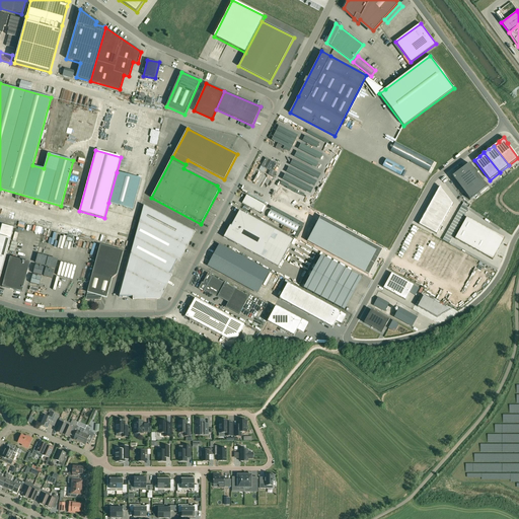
[(269,160),(264,167),(269,170),(273,162),(269,160)]
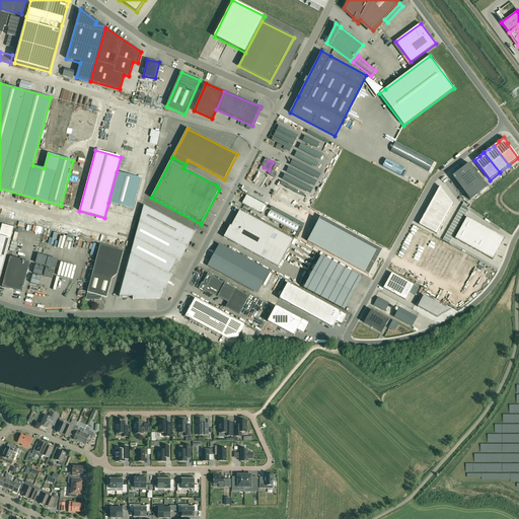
[(488,187),(469,163),(452,176),(470,200),(488,187)]
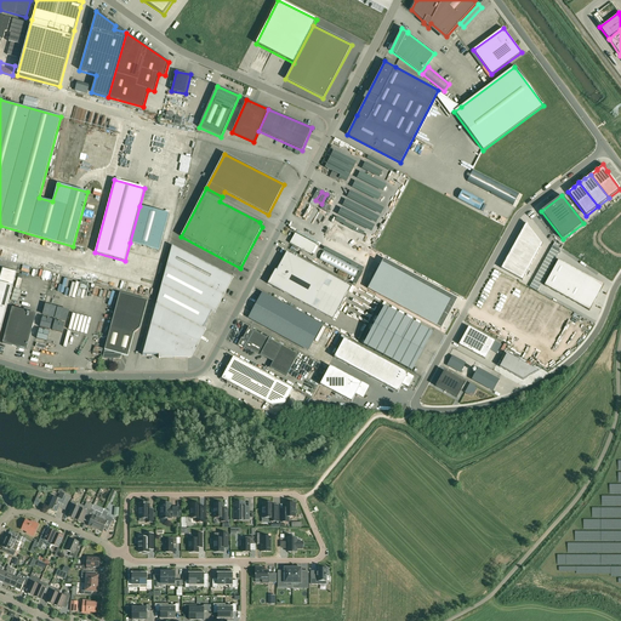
[(140,206),(131,243),(159,250),(169,214),(140,206)]
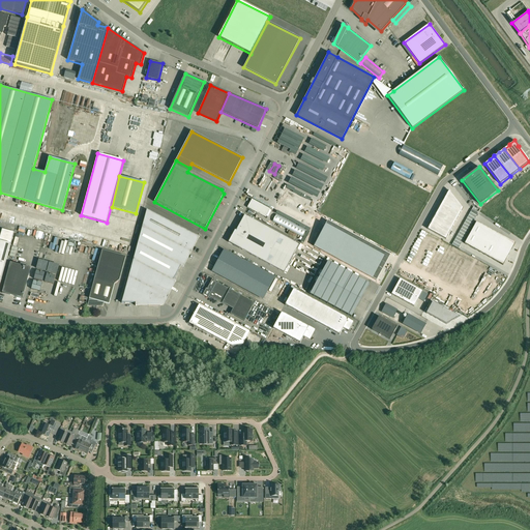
[(449,190),(428,229),(446,239),(463,208),(449,190)]
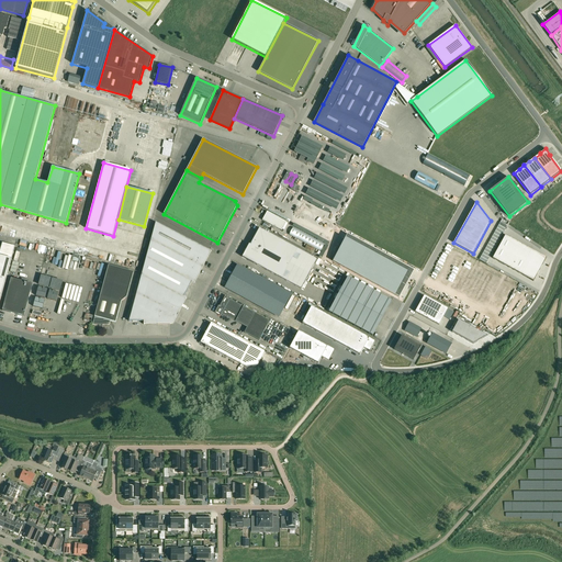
[(282,231),(287,222),(267,212),(262,221),(282,231)]
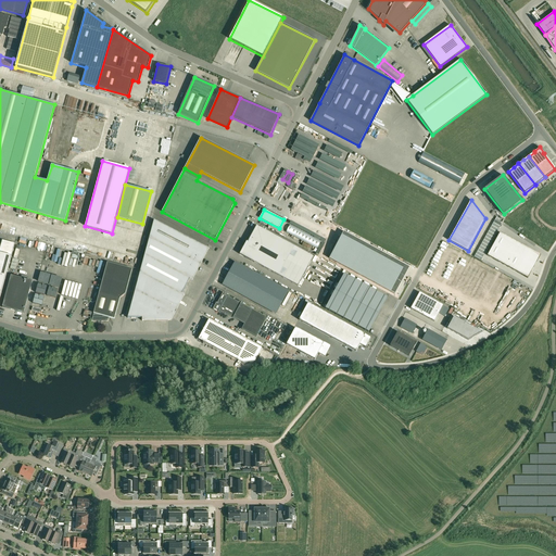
[(496,217),(474,257),(481,261),(502,224),(500,223),(501,219),(496,217)]
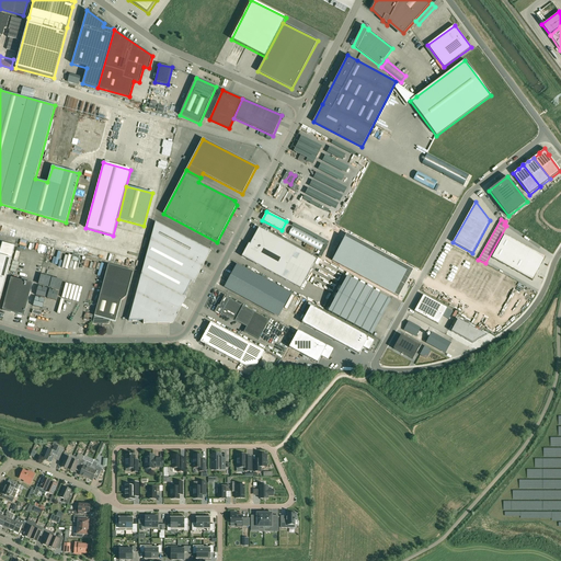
[(151,240),(203,267),(210,251),(156,221),(151,240)]
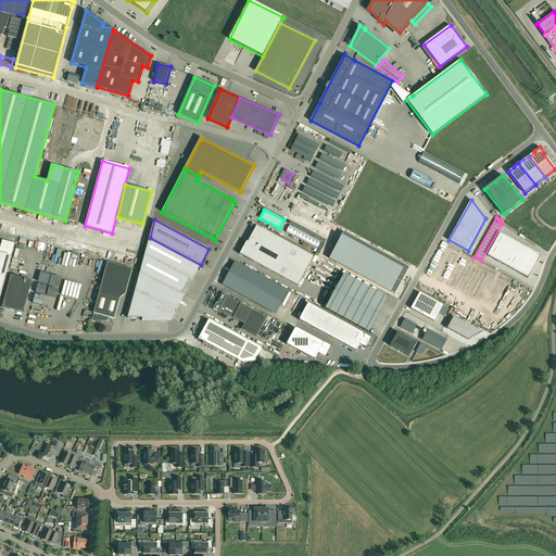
[(286,232),(317,249),(321,241),(290,225),(286,232)]
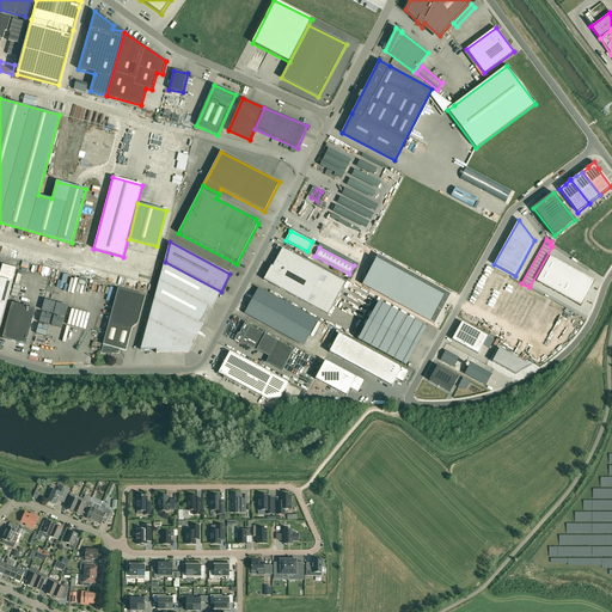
[(328,314),(346,282),(282,249),(273,267),(271,267),(264,280),(328,314)]
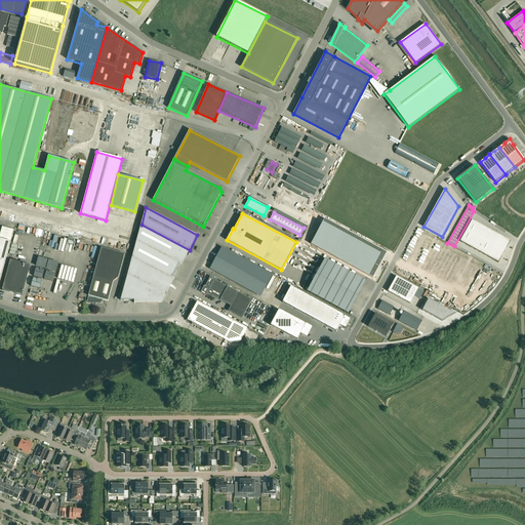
[(472,219),(460,241),(498,263),(511,241),(472,219)]
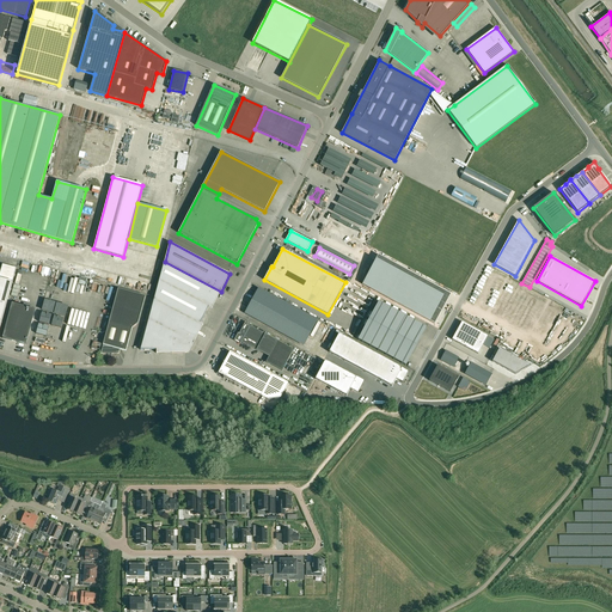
[(208,308),(213,300),(215,301),(221,292),(165,262),(159,283),(208,308)]
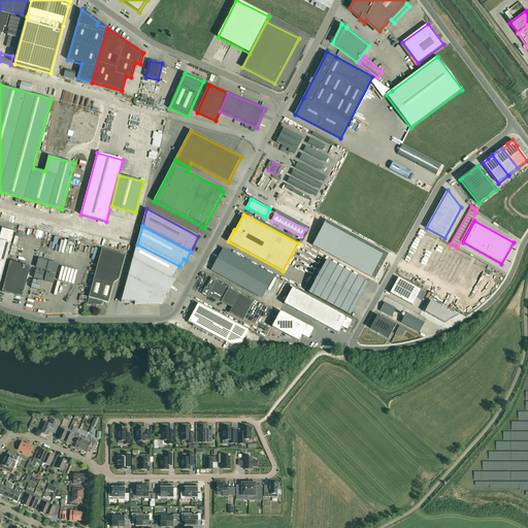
[(0,235),(0,283),(10,243),(13,231),(2,228),(0,235)]
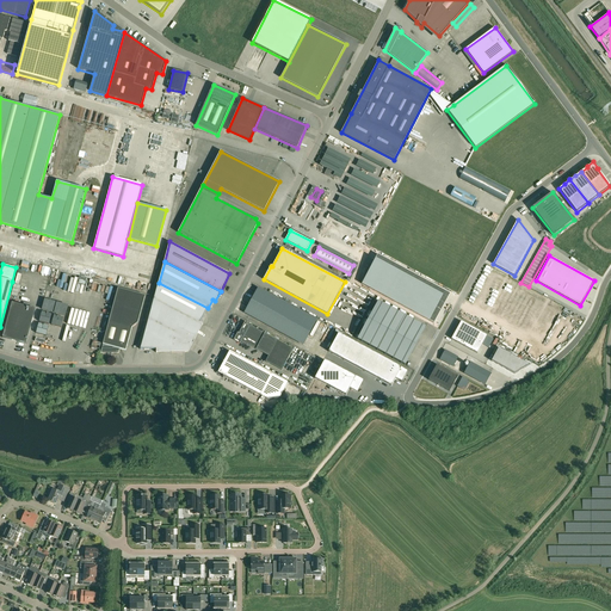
[(208,308),(159,283),(154,302),(199,325),(208,308)]
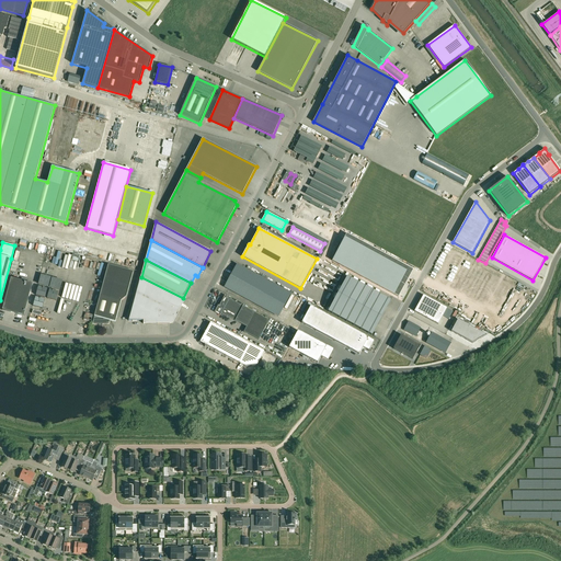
[(115,322),(121,300),(126,297),(134,272),(109,265),(100,295),(94,317),(92,323),(92,324),(110,324),(109,323),(110,320),(115,322)]
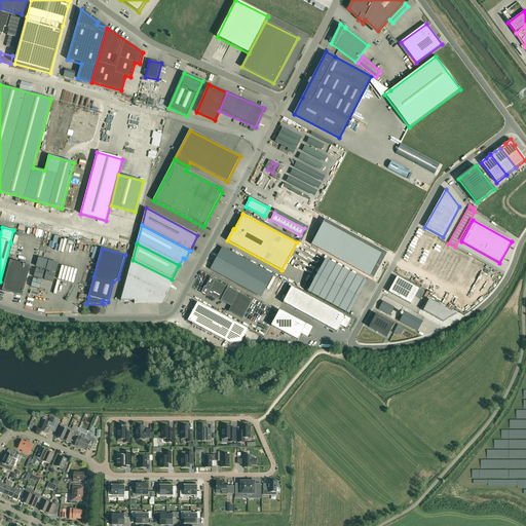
[(221,274),(261,297),(272,276),(223,249),(215,264),(224,269),(221,274)]
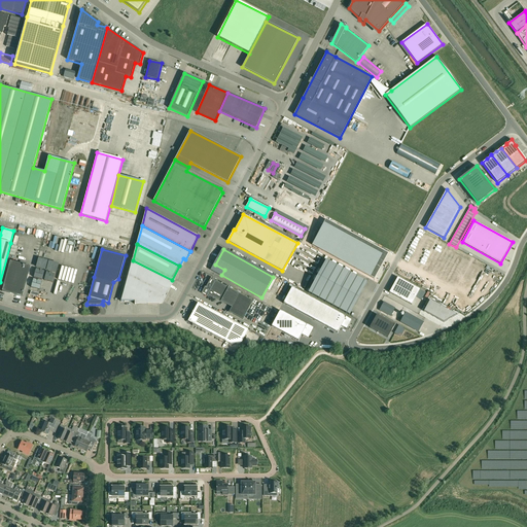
[(308,293),(349,315),(367,282),(326,259),(308,293)]
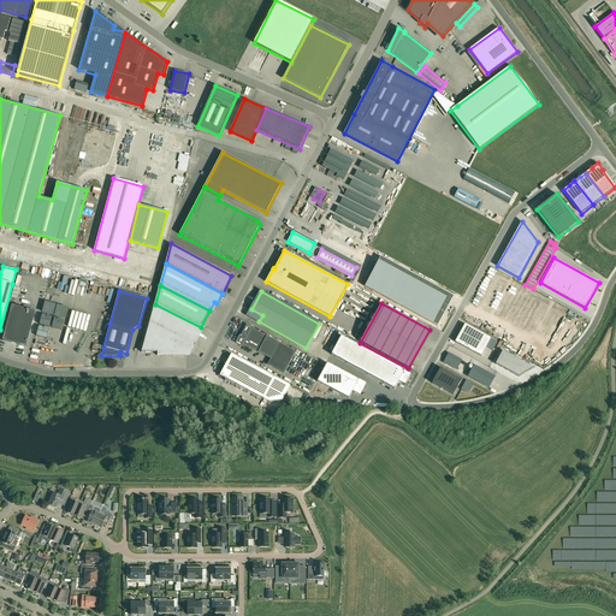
[(195,339),(201,327),(155,304),(142,353),(172,353),(172,355),(189,355),(197,341),(195,339)]
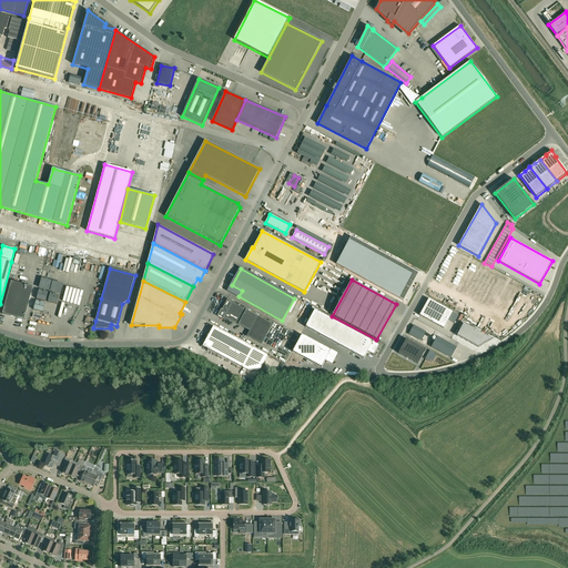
[(11,282),(2,314),(23,320),(32,287),(11,282)]
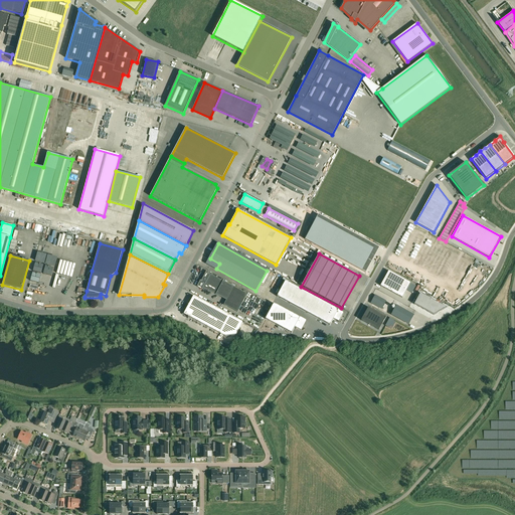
[(388,271),(380,286),(402,298),(410,284),(388,271)]
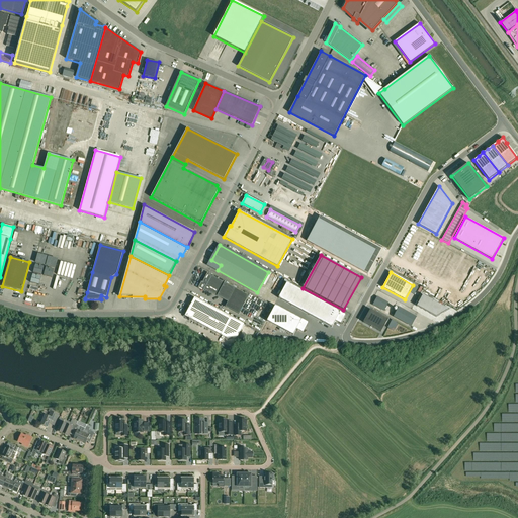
[(205,289),(228,301),(225,307),(239,314),(248,295),(208,274),(202,284),(205,289)]
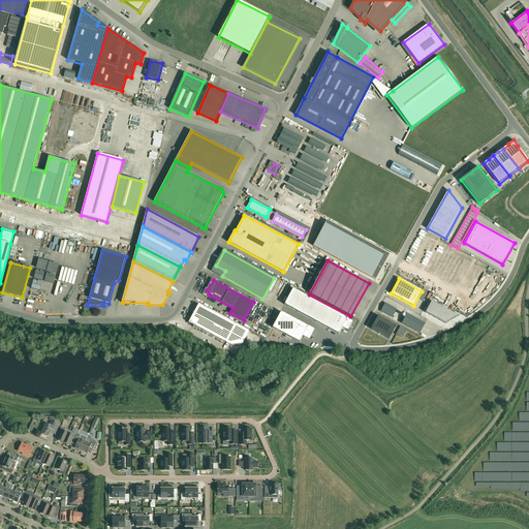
[(293,289),(284,305),(339,334),(343,328),(348,331),(353,321),(293,289)]
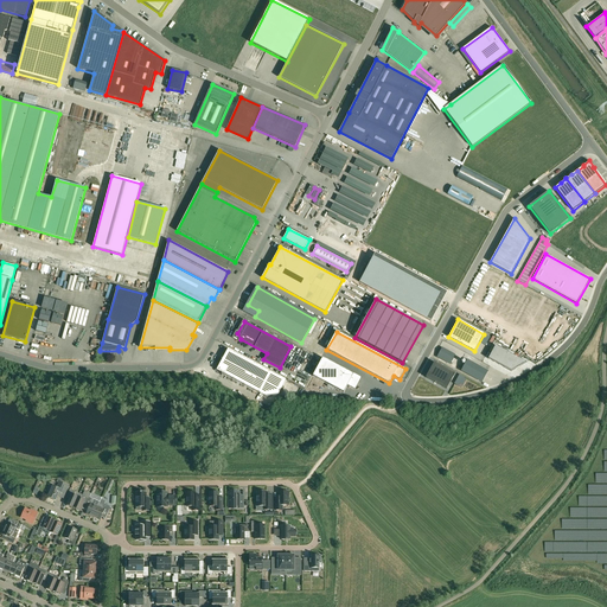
[(526,363),(496,345),(487,358),(511,371),(526,363)]
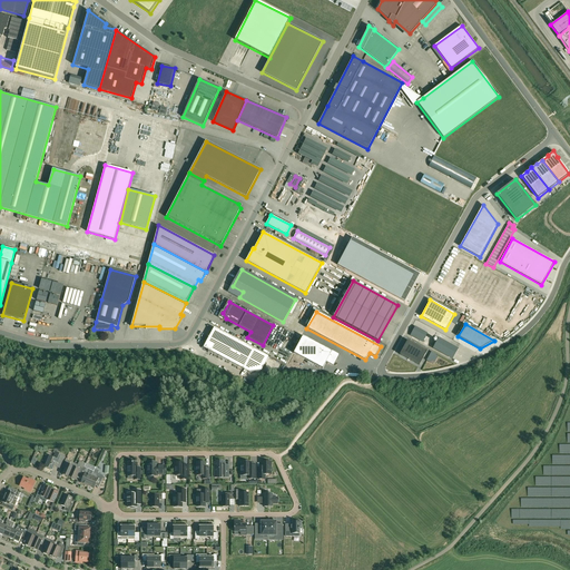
[(262,371),(268,357),(214,327),(204,347),(249,372),(262,371)]
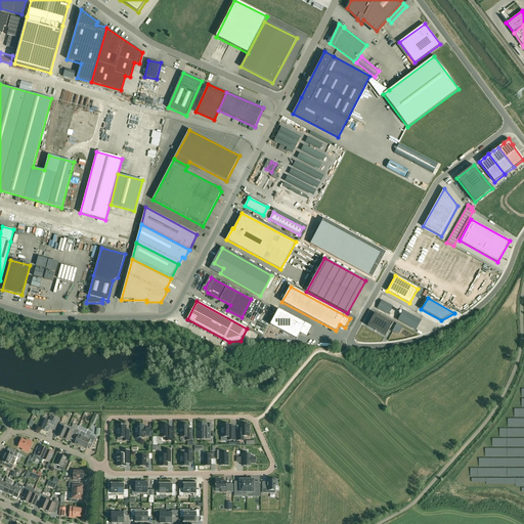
[(308,326),(277,309),(269,325),(294,339),(297,333),(303,336),(308,326)]
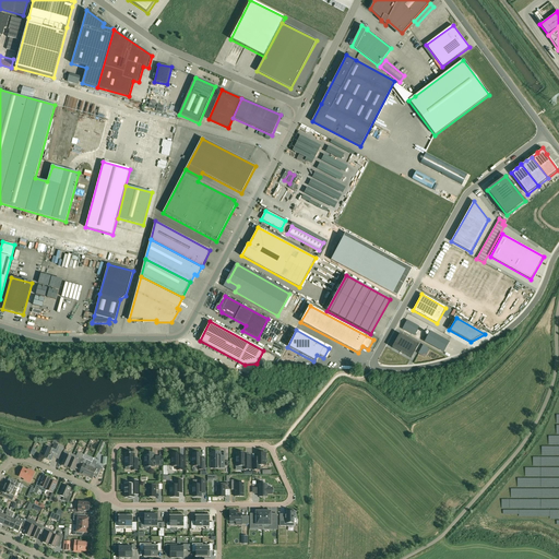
[(430,331),(425,342),(443,353),(450,342),(430,331)]
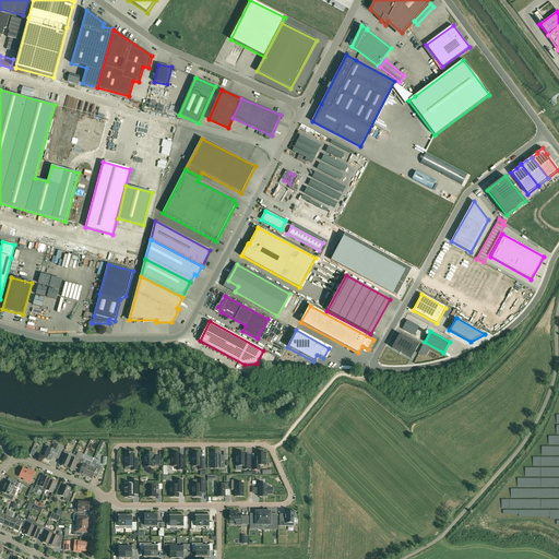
[(418,344),(400,334),(392,348),(411,358),(418,344)]
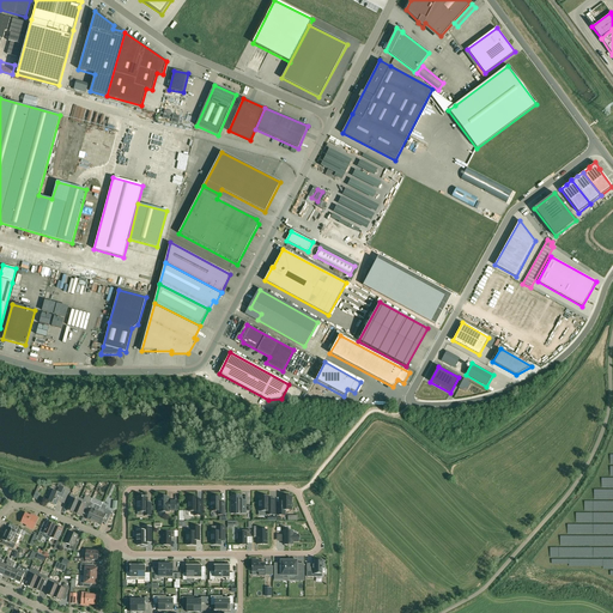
[(468,389),(471,383),(469,382),(469,381),(465,378),(461,386),(465,388),(468,389)]
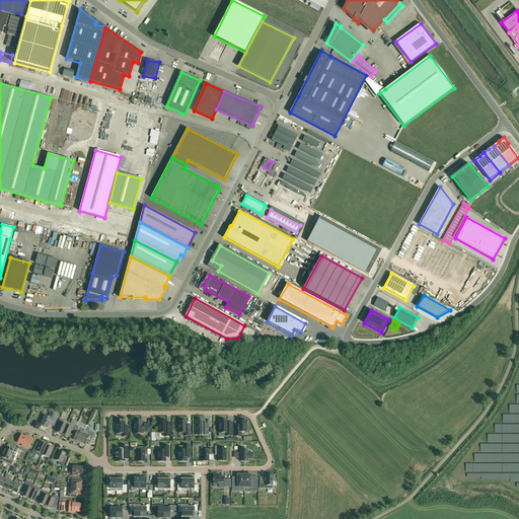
[(49,417),(43,415),(40,421),(43,422),(42,425),(48,428),(50,422),(53,423),(57,415),(51,412),(49,417)]
